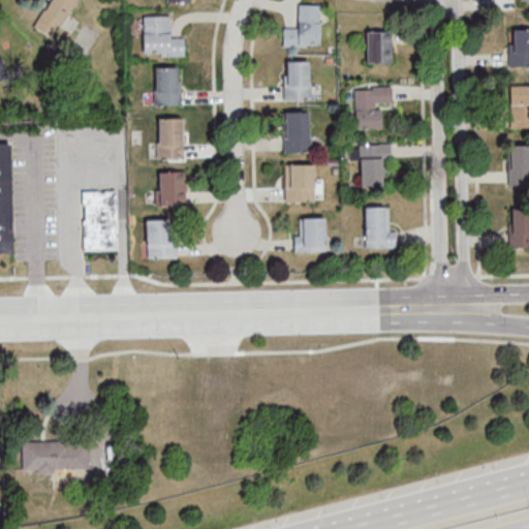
[(75,0),(50,0),(36,24),(55,35),(75,0)]
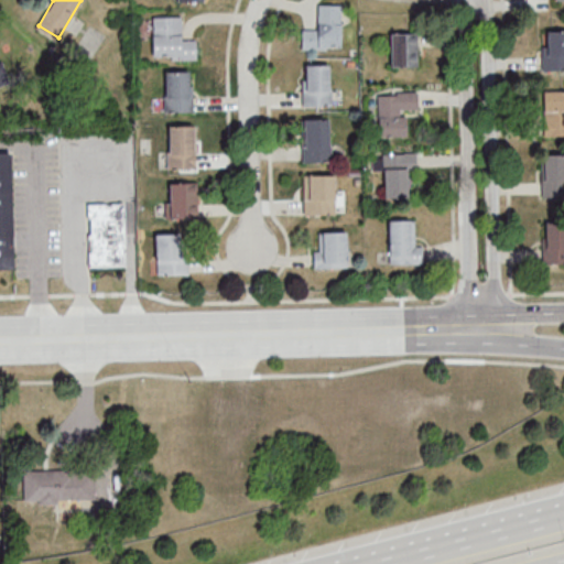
[(302,28),(302,49),(340,49),(340,4),(317,4),(316,28),(302,28)]
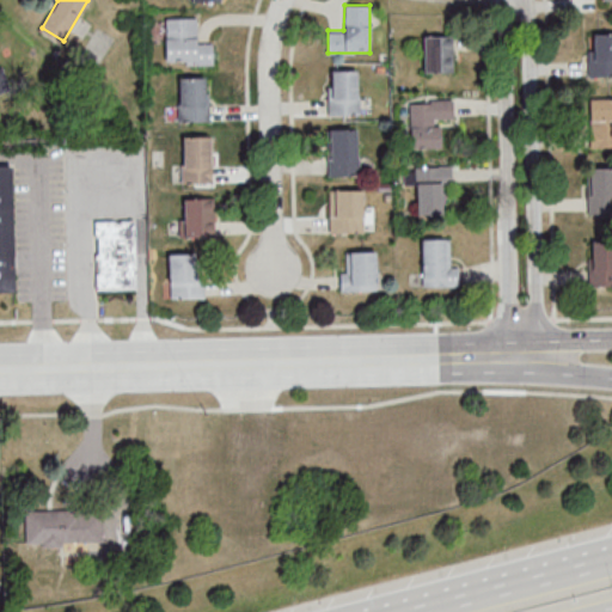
[(212,65),(212,42),(197,42),(197,17),(166,17),(166,65),(212,65)]
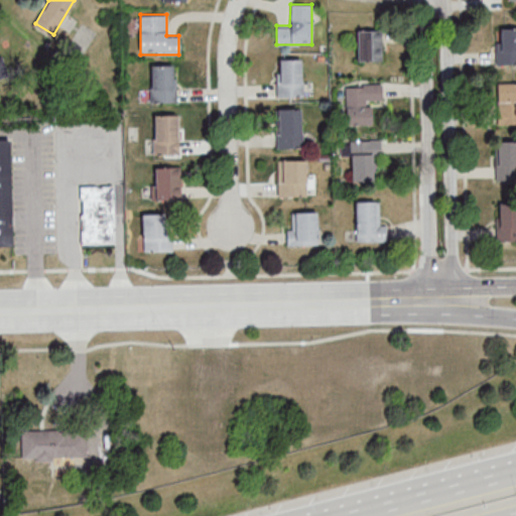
[(497,63),(515,63),(515,27),(497,28),(497,63)]
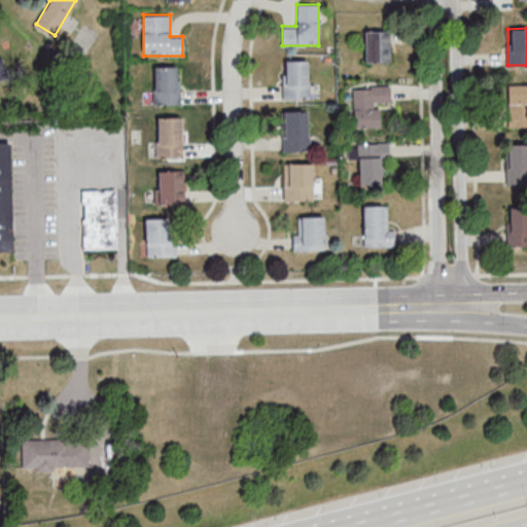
[(365,62),(390,62),(390,31),(365,31),(365,62)]
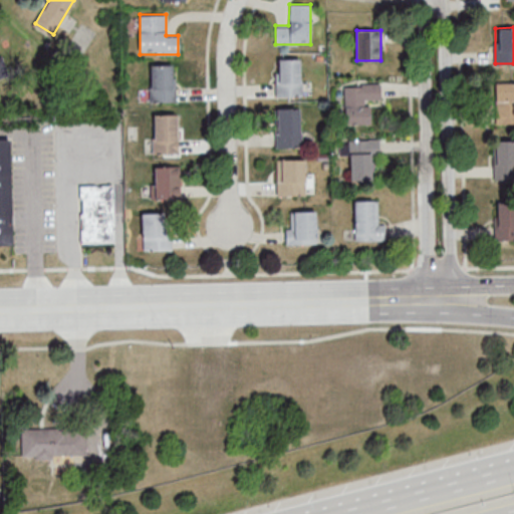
[(276,97),(300,97),(300,58),(276,58),(276,97)]
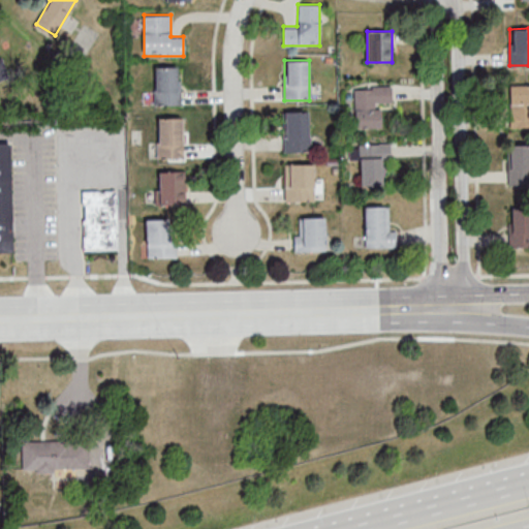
[(180,66),(155,66),(155,105),(180,105),(180,66)]
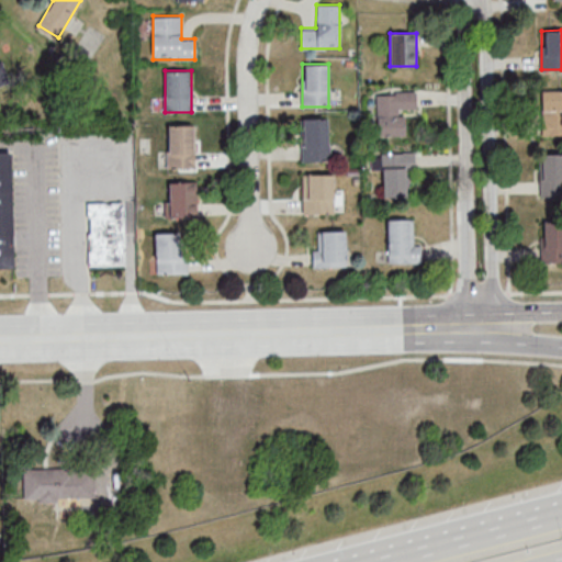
[(541,136),(561,135),(561,90),(541,90),(541,136)]
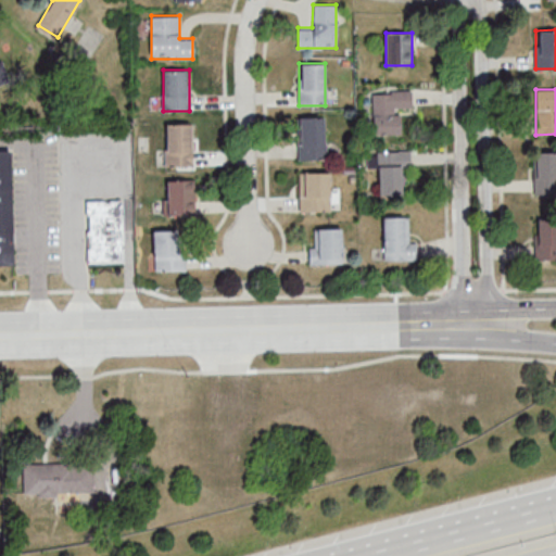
[(374,91),(374,135),(401,135),(401,110),(411,109),(411,91),(374,91)]
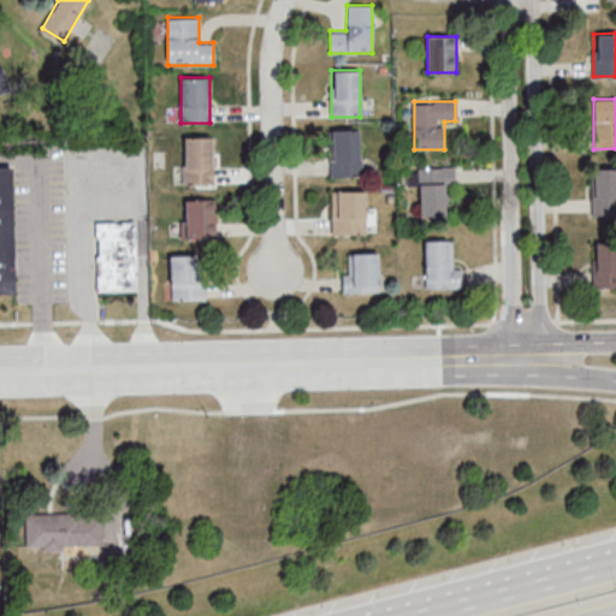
[(332,177),(359,177),(359,129),(332,129),(332,177)]
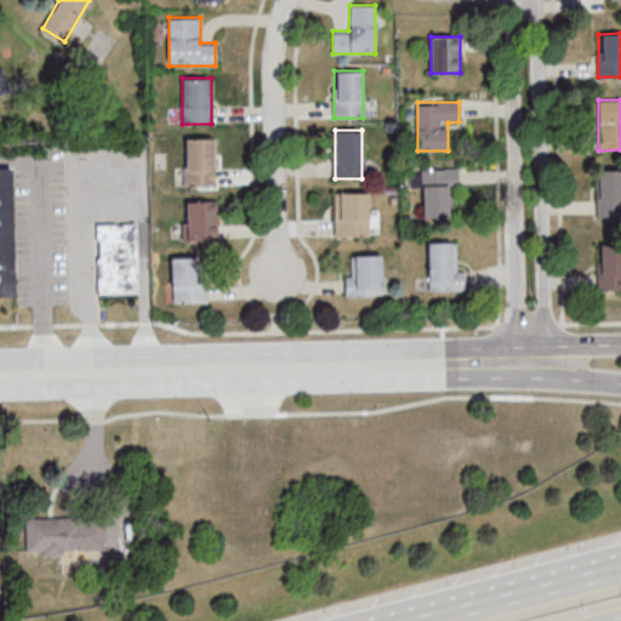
[(215,138),(186,138),(186,186),(215,186),(215,138)]
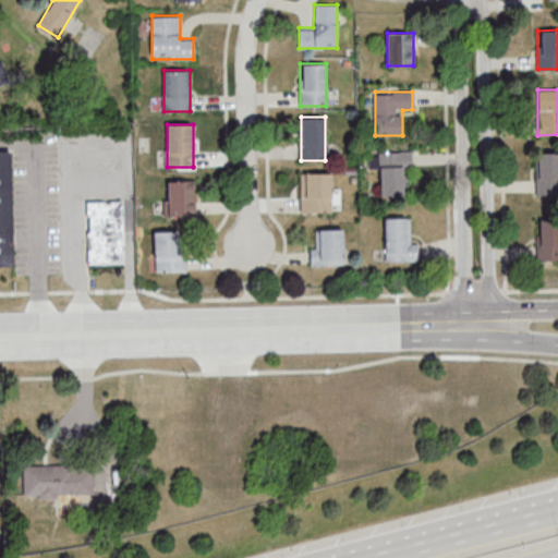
[(0,150),(9,150),(13,274),(0,274),(0,150)]
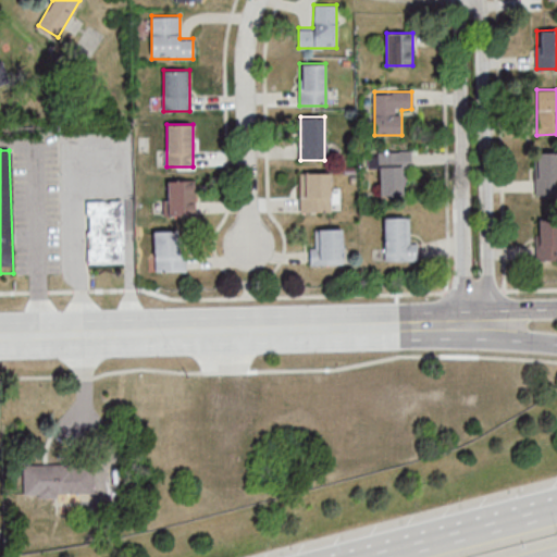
[(556,151),(536,152),(536,195),(556,195),(556,151)]
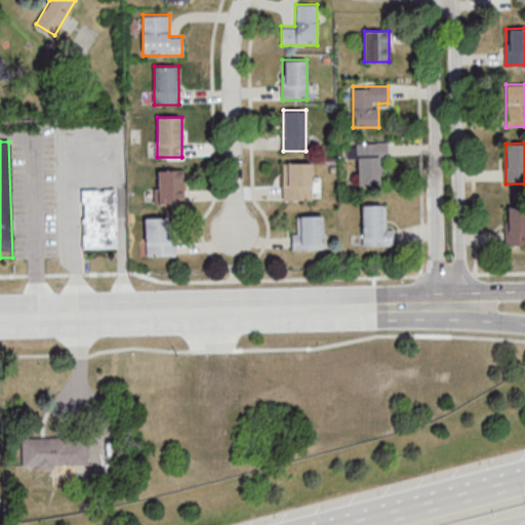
[(347,144),(347,159),(358,158),(358,184),(379,184),(379,157),(387,157),(387,144),(347,144)]
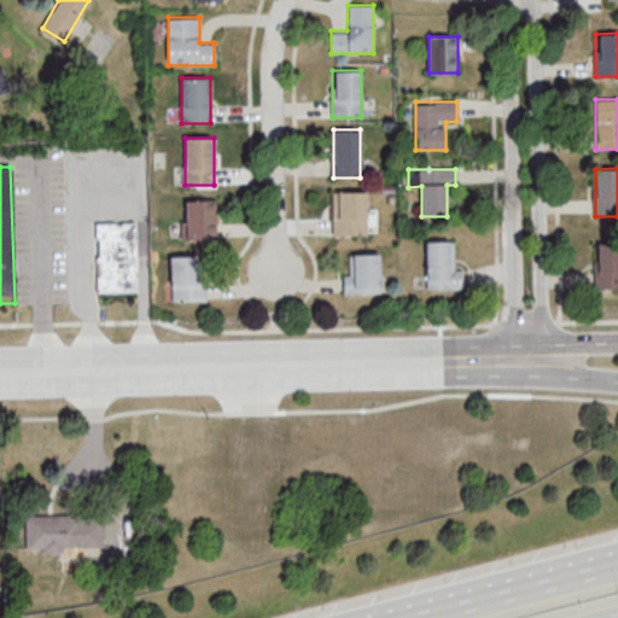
[(333,234),(367,234),(367,191),(333,191),(333,234)]
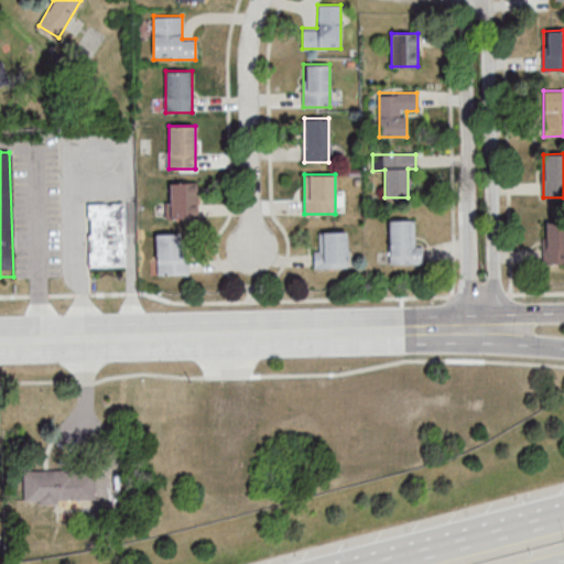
[(169,183),(169,218),(197,218),(197,183),(169,183)]
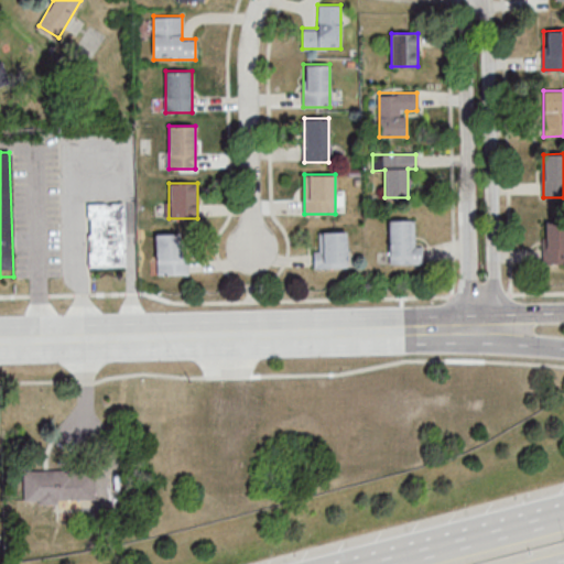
[(88,204),(122,203),(125,272),(90,273),(88,204)]
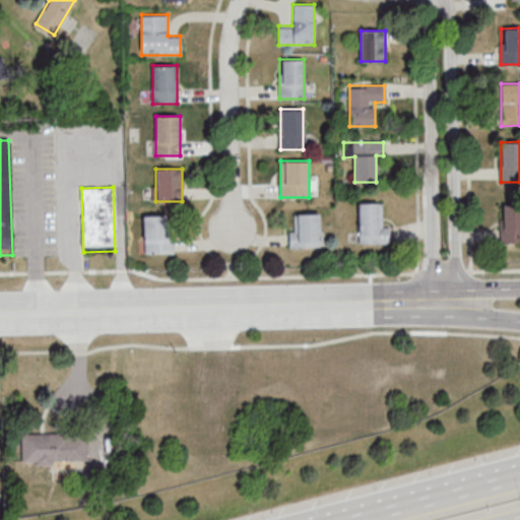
[(359,243),(386,243),(386,202),(359,202),(359,243)]
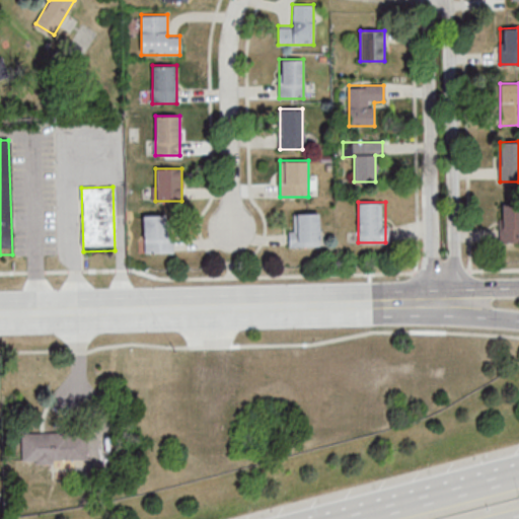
[(502,242),(518,241),(518,213),(518,214),(518,204),(502,204),(502,242)]
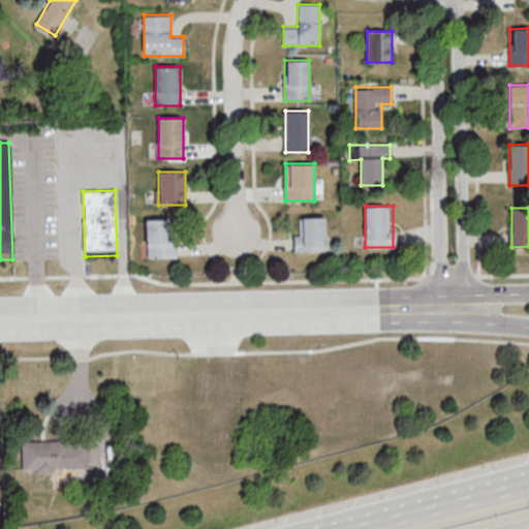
[(324,250),(324,217),(303,217),(303,230),(294,230),(294,250),(324,250)]
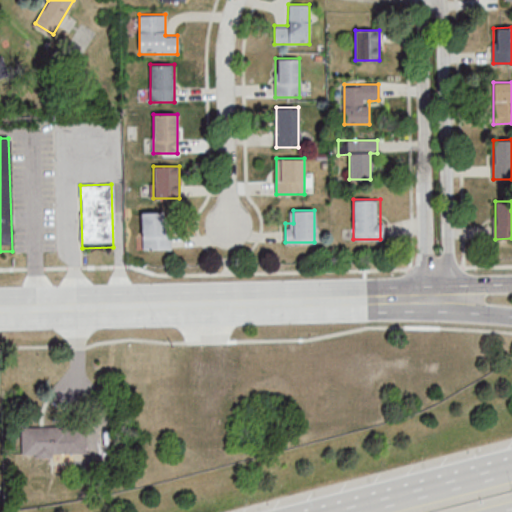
[(171,249),(171,212),(142,212),(142,249),(171,249)]
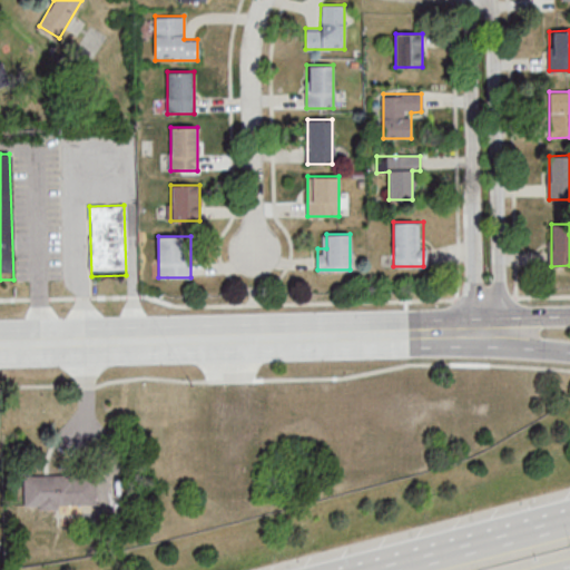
[(23,474),(95,474),(95,505),(23,505),(23,474)]
